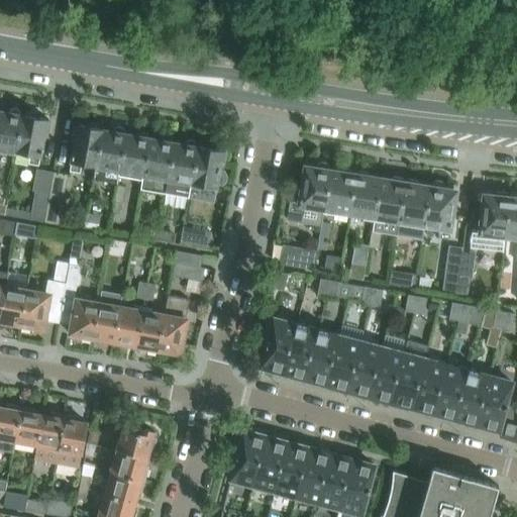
[(16,152),(22,115),(21,115),(21,114),(20,110),(18,109),(14,108),(10,110),(9,113),(0,111),(0,152),(0,153),(1,149),(16,152)]
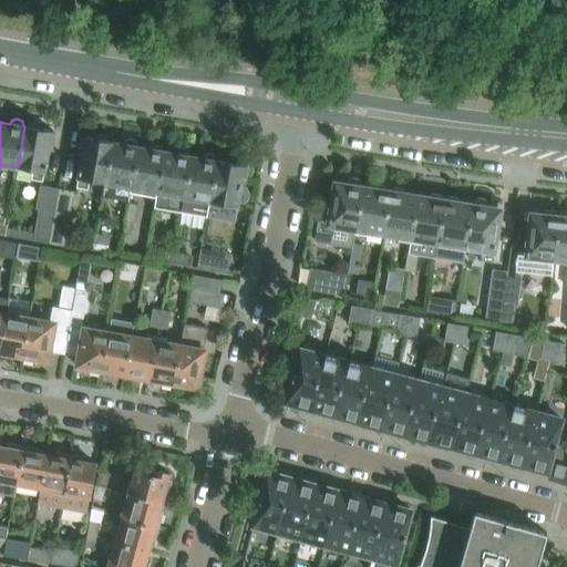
[(24,126),(18,167),(33,169),(32,178),(44,181),(53,131),(42,129),(40,125),(30,123),(27,125),(26,125),(24,126)]
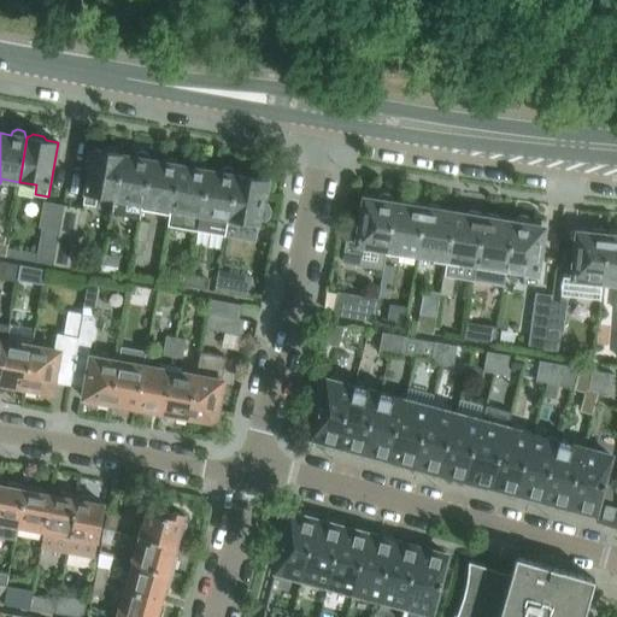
[(113,198),(122,154),(118,148),(107,147),(104,151),(90,147),(81,192),(86,192),(83,201),(97,204),(98,195),(113,198)]
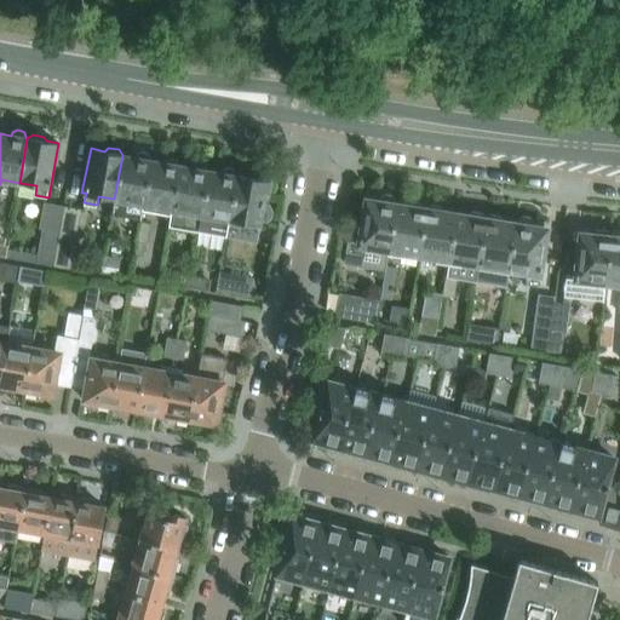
[(142,208),(151,160),(148,160),(148,158),(147,155),(144,153),(141,151),(137,154),(135,156),(135,158),(122,155),(114,199),(112,214),(141,219),(142,208)]
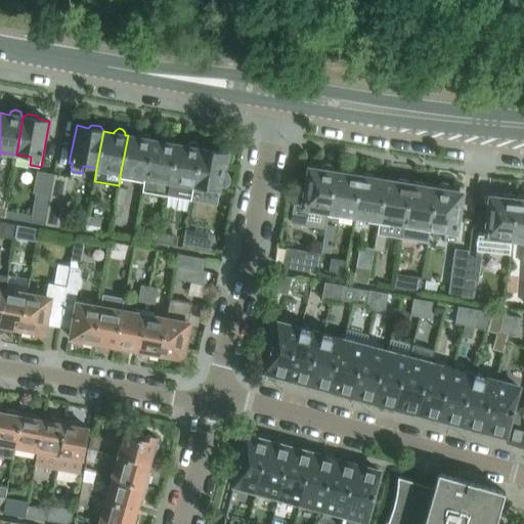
[(144,178),(151,139),(150,139),(149,135),(139,133),(136,137),(128,135),(120,176),(131,178),(132,175),(144,178)]
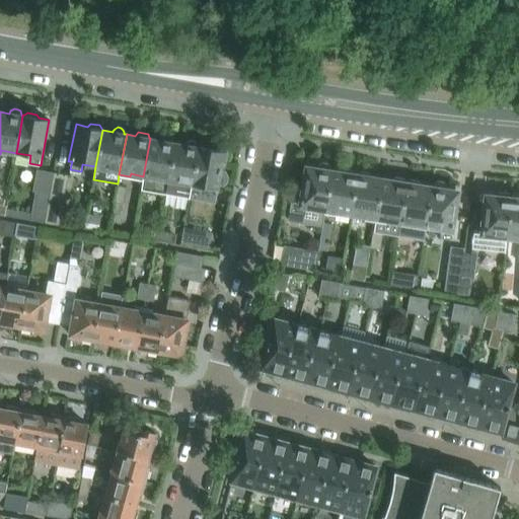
[(164,193),(174,143),(173,143),(171,139),(162,137),(159,140),(150,138),(143,176),(141,189),(164,193)]
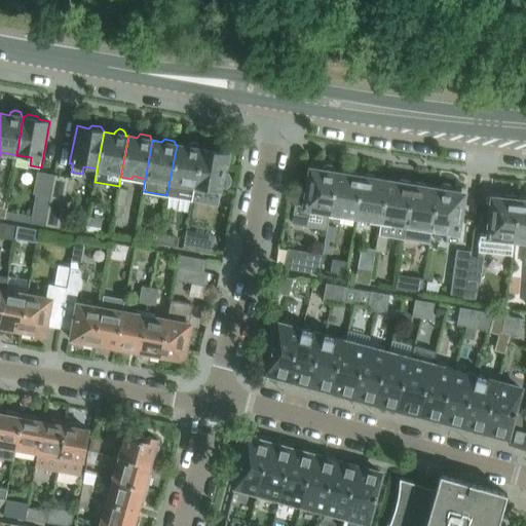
[(193,187),(200,149),(198,149),(197,145),(195,142),(192,142),(188,143),(187,146),(187,147),(177,145),(166,195),(192,199),(193,187)]
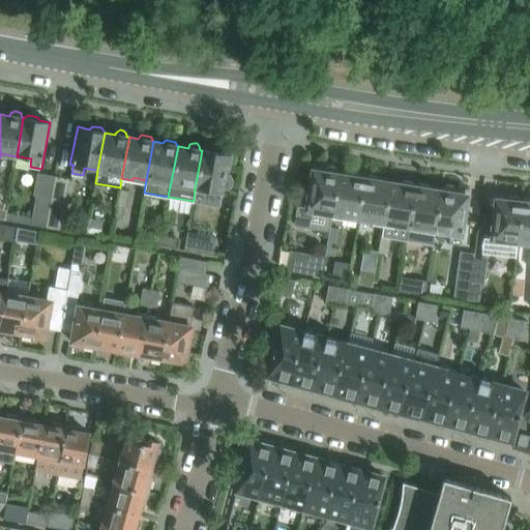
[(229,175),(224,174),(225,166),(227,167),(230,154),(227,153),(225,149),(215,147),(211,151),(206,150),(206,151),(202,150),(195,188),(221,193),(222,185),(227,186),(231,183),(232,179),(229,175)]
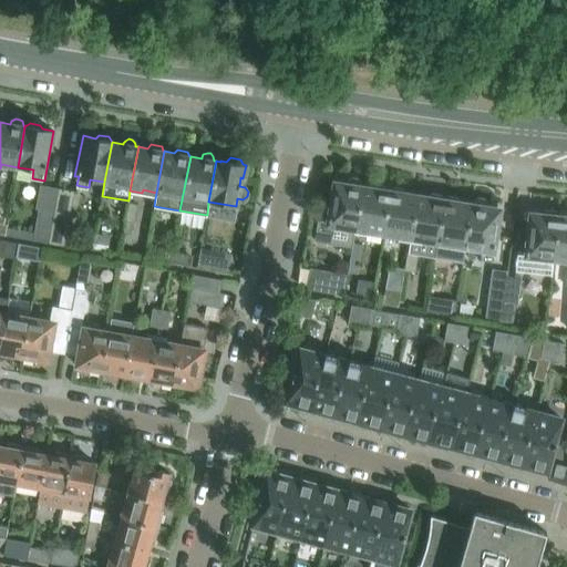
[(354,230),(362,186),(360,186),(360,184),(360,182),(360,181),(359,179),(358,178),(357,177),(354,176),(353,176),(351,176),(350,177),(349,178),(348,179),(347,181),(347,182),(347,184),(333,182),(328,219),(319,218),(316,239),(352,246),(352,243),(353,243),(356,230),(354,230)]
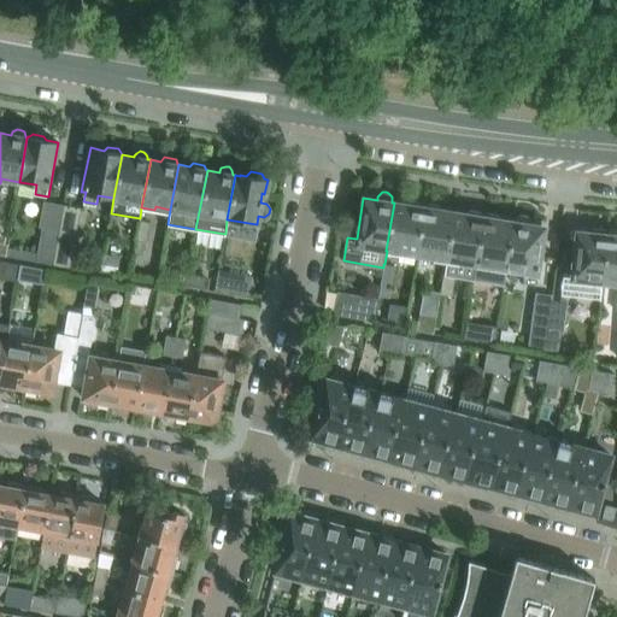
[(37,252),(7,246),(6,256),(52,264),(58,229),(63,204),(43,200),(40,225),(42,227),(37,252)]
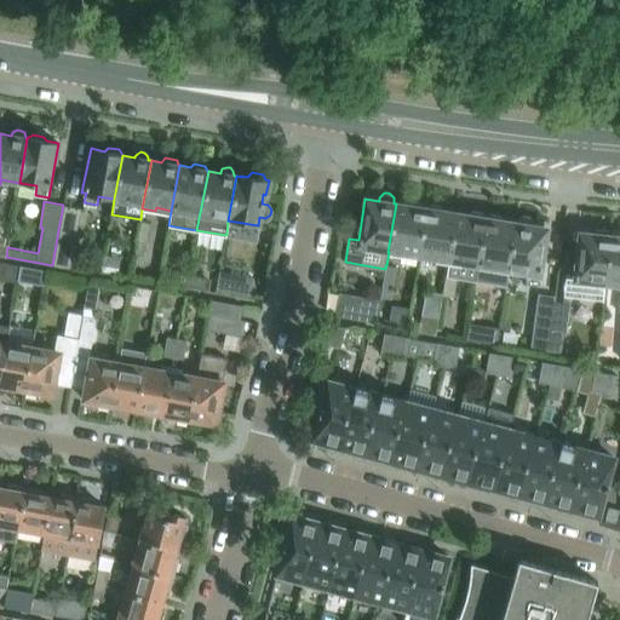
[(418,257),(426,204),(413,201),(409,206),(396,204),(388,252),(389,252),(418,257)]
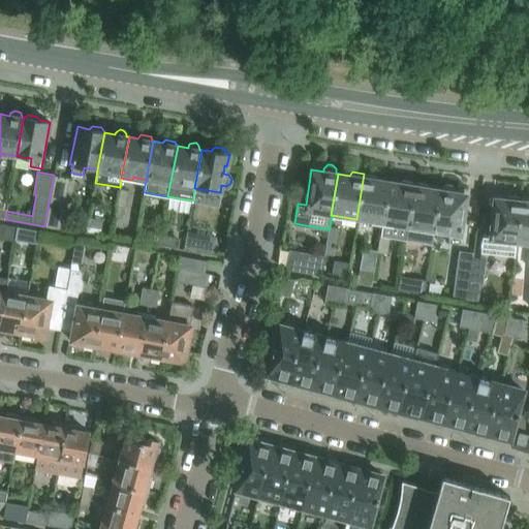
[(382,223),(390,182),(378,180),(376,176),(364,174),(356,219),(382,223)]
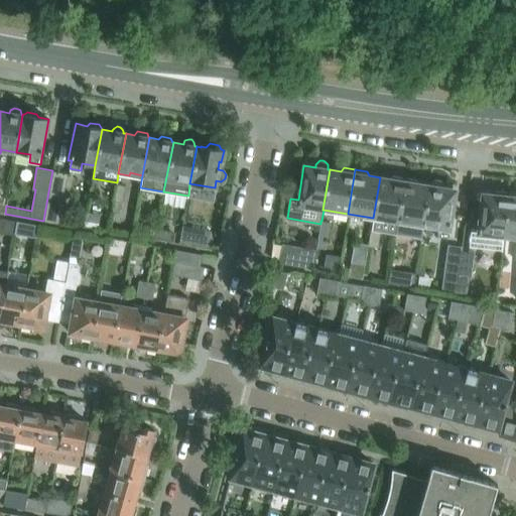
[(69,172),(52,170),(48,191),(43,221),(58,224),(69,172)]
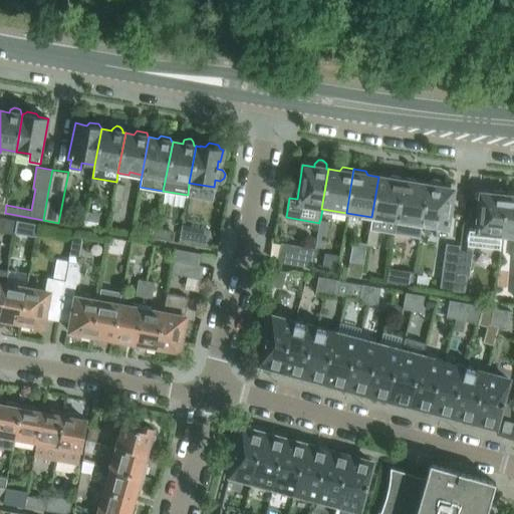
[(396,221),(404,177),(392,175),(389,179),(378,177),(371,217),(396,221)]
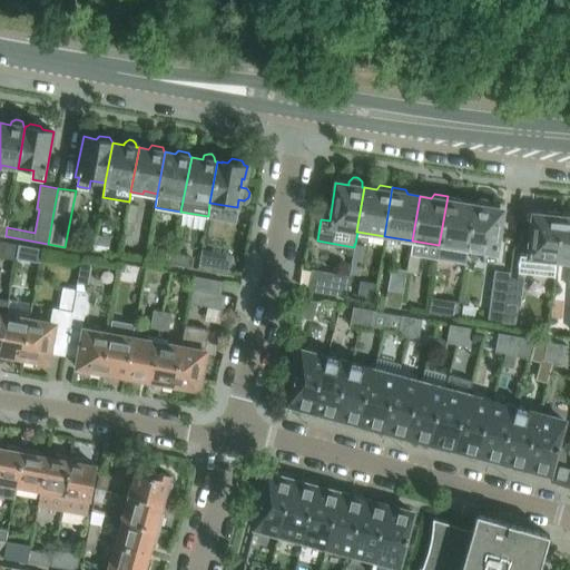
[(468,249),(473,205),(462,203),(460,198),(448,196),(439,245),(436,261),(465,265),(468,249)]
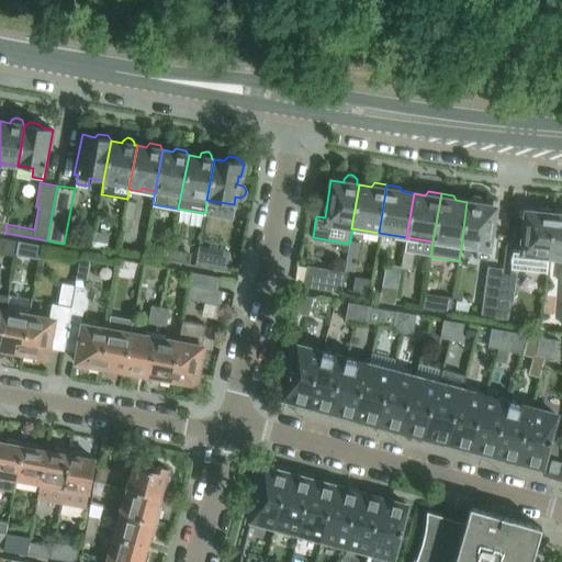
[(495,206),(483,204),(483,203),(483,201),(483,200),(482,199),(482,198),(481,197),(480,195),(478,195),(476,195),(475,195),(473,195),(472,197),(471,198),(471,199),(470,201),(470,202),(467,202),(461,246),(478,249),(476,256),(487,257),(495,206)]
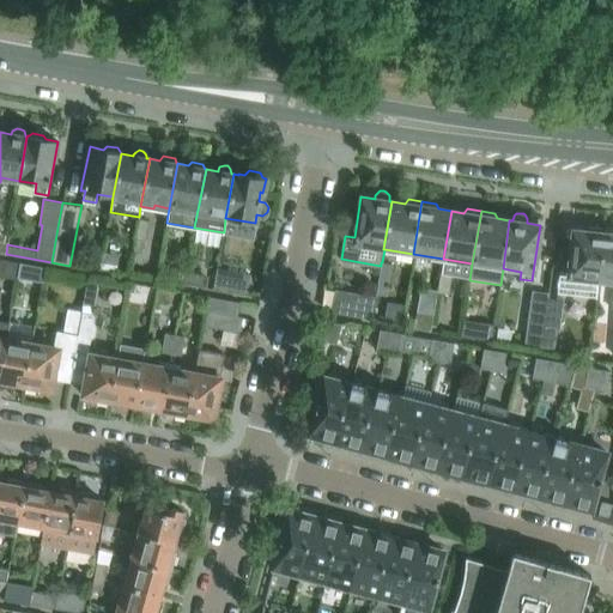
[(150,220),(139,218),(135,237),(146,240),(150,220)]
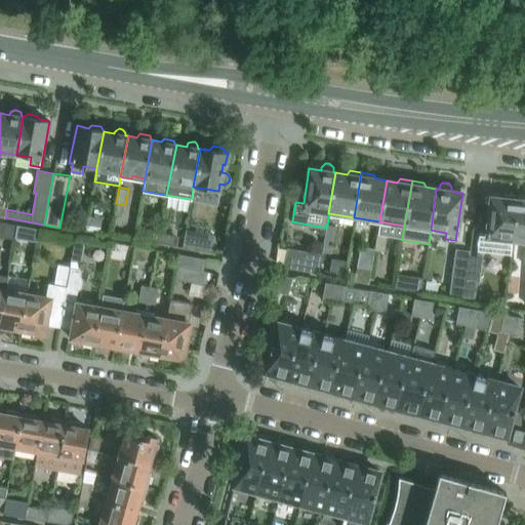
[(511,237),(517,195),(500,193),(499,197),(490,196),(484,236),(480,235),(478,249),(512,252),(512,241),(511,241),(511,237)]
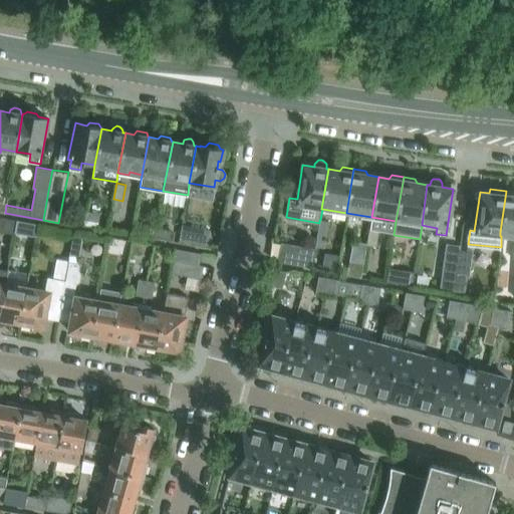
[(513,192),(506,191),(500,232),(500,236),(501,236),(513,237),(513,257),(513,259),(513,258),(513,192)]
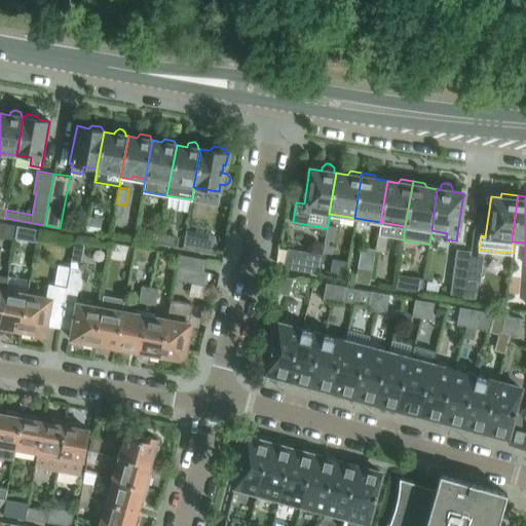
[(16,226),(3,224),(1,237),(14,239),(14,238),(16,226)]
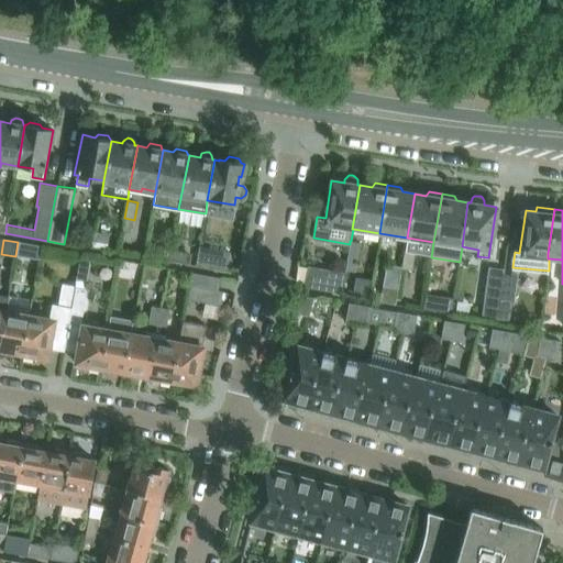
[(94,240),(91,249),(107,251),(109,242),(94,240)]
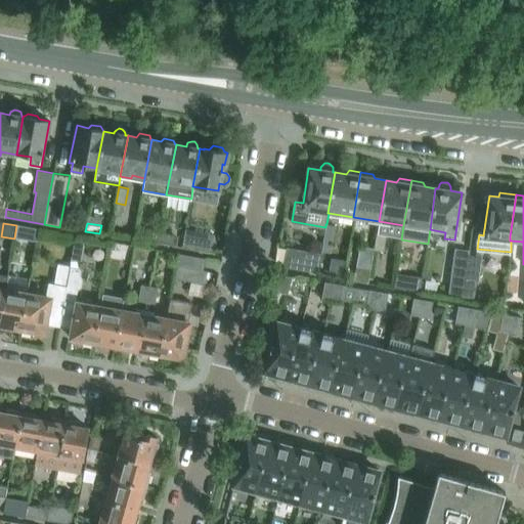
[(16,225),(14,237),(37,241),(38,228),(16,224),(16,225)]
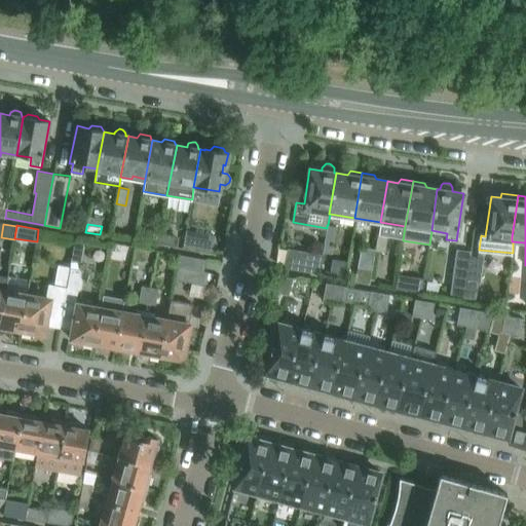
[(337,226),(328,225),(327,225),(327,228),(325,242),(334,245),(337,226)]
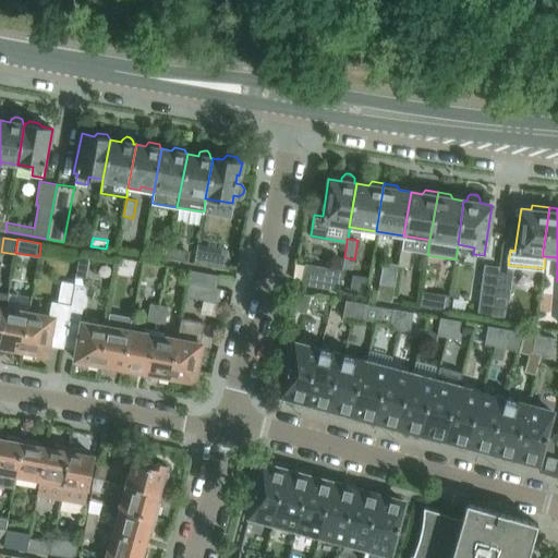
[(198,243),(195,259),(225,265),(228,250),(198,243)]
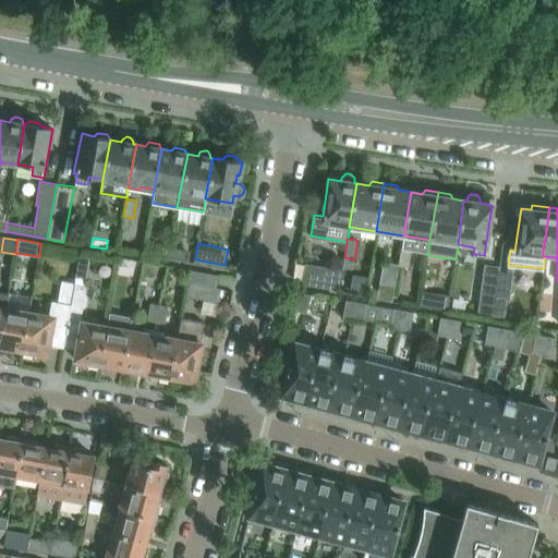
[(168,257),(170,249),(157,245),(156,255),(168,257)]
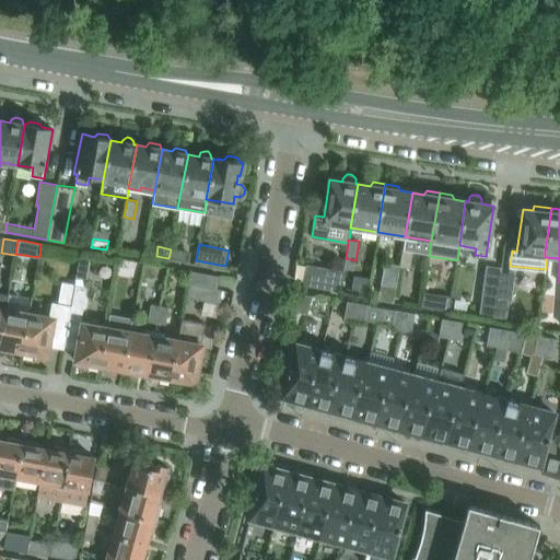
[(399,267),(403,248),(394,246),(391,265),(399,267)]
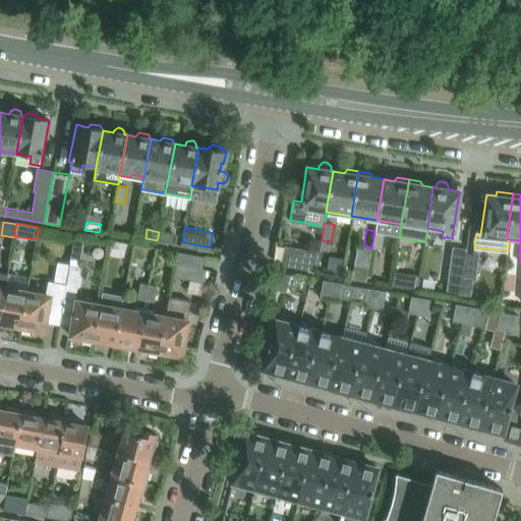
[(385,233),(374,231),(371,248),(382,249),(385,233)]
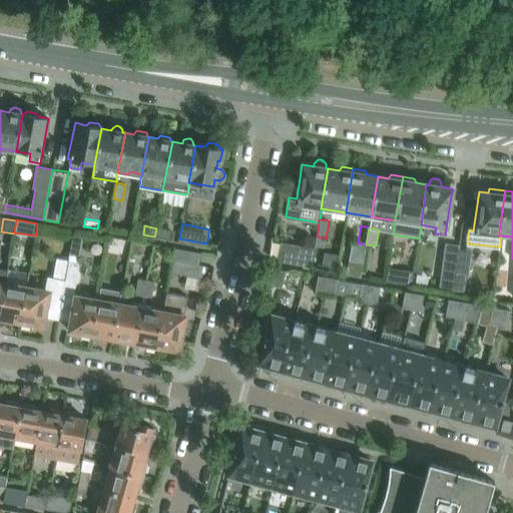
[(172,231),(156,228),(154,236),(171,239),(172,231)]
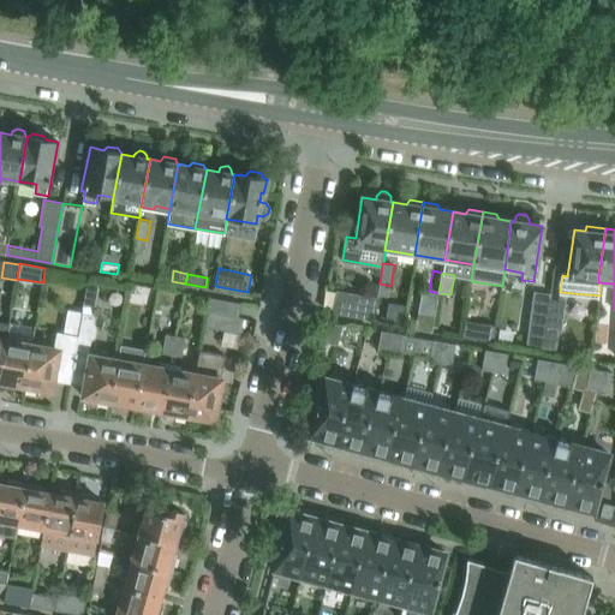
[(535,291),(529,328),(544,330),(549,298),(549,293),(535,291)]
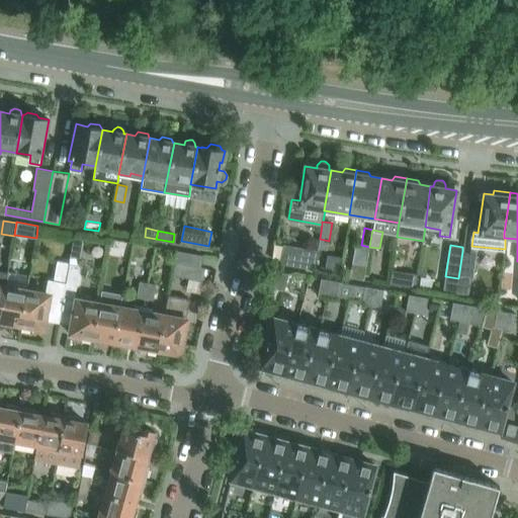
[(318,253),(288,246),(285,260),(315,267),(318,253)]
